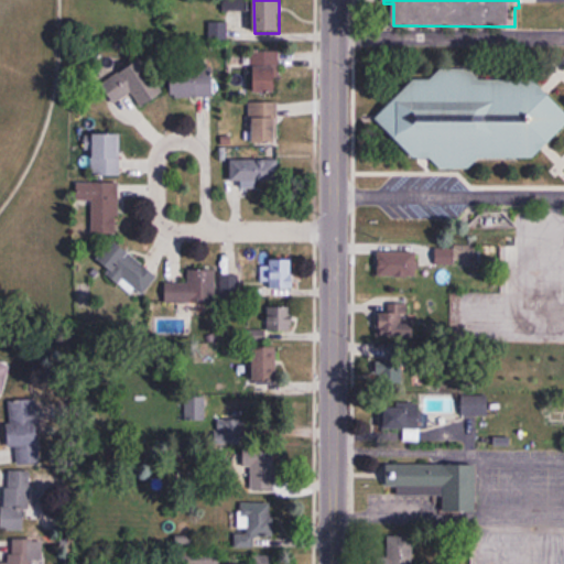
[(227,23),(209,23),(209,40),(227,40),(227,23)]
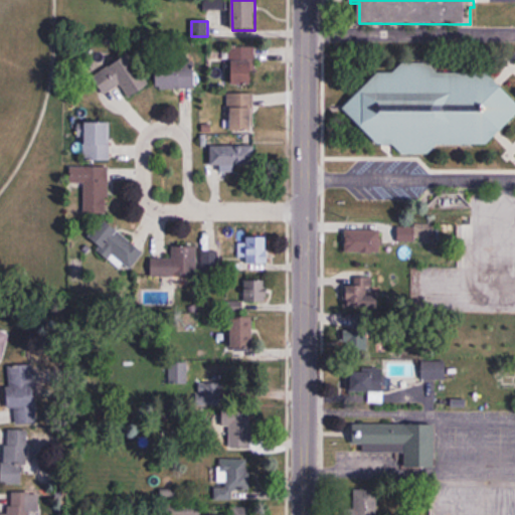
[(254,50),(230,50),(230,86),(254,86),(254,50)]
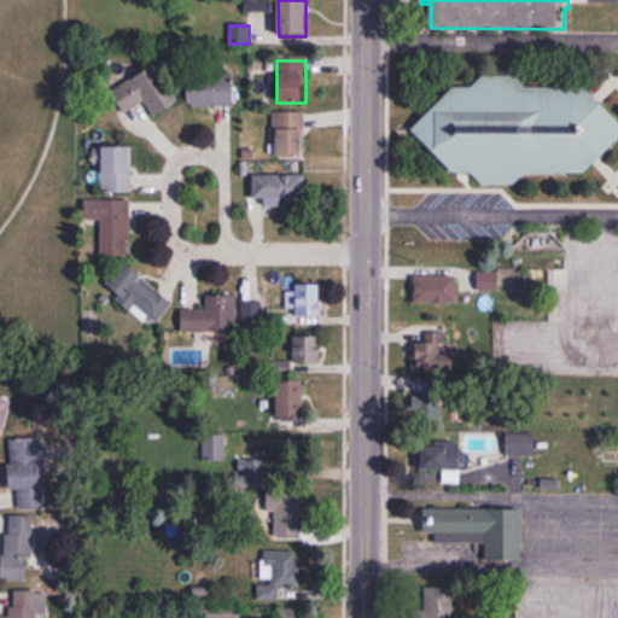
[(168,110),(180,103),(157,64),(146,70),(168,110)]
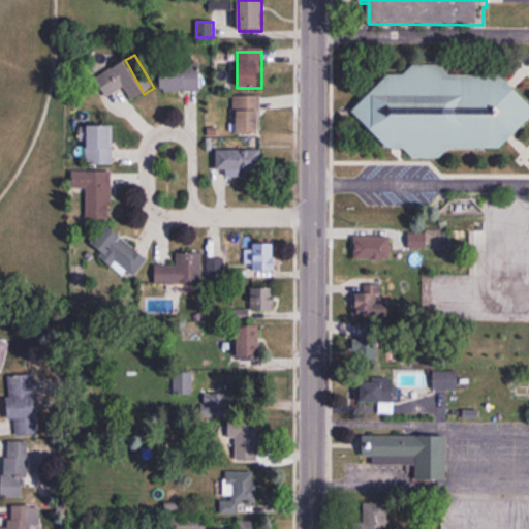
[(128,85),(117,65),(95,78),(106,98),(128,85)]
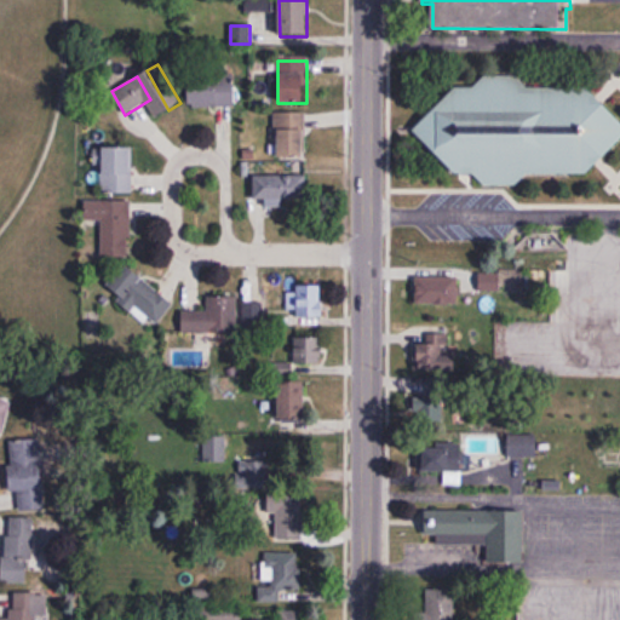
[(619,141),(619,120),(587,87),(528,89),(517,76),(483,76),(472,87),(458,87),(414,131),(466,184),(481,184),(483,185),(516,185),(527,174),(587,174),(619,141)]
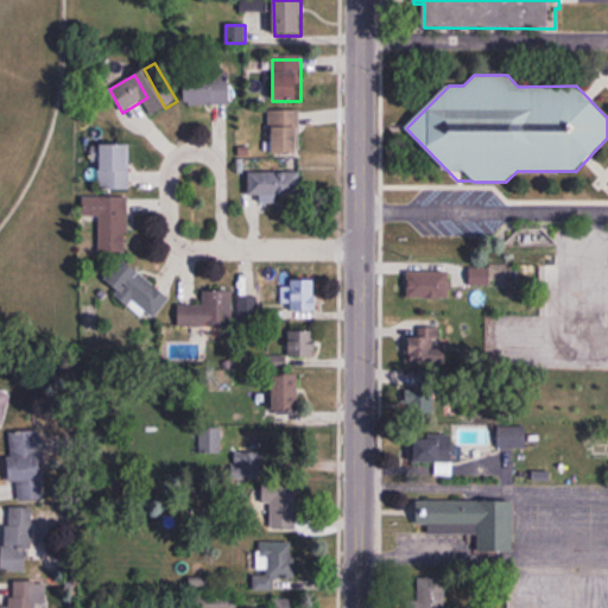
[(185,105),(230,105),(230,81),(185,81),(185,105)]
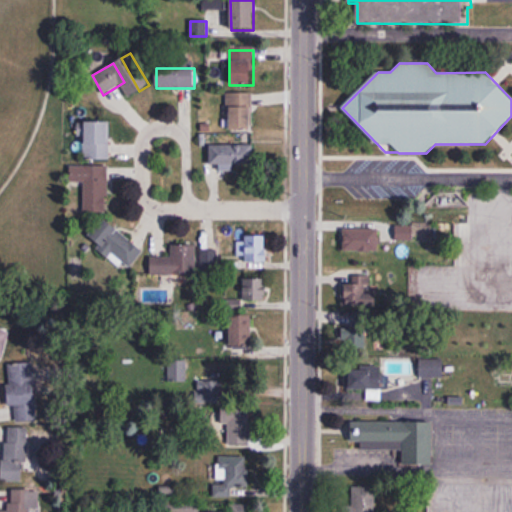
[(227,129),(252,129),(252,93),(227,93),(227,129)]
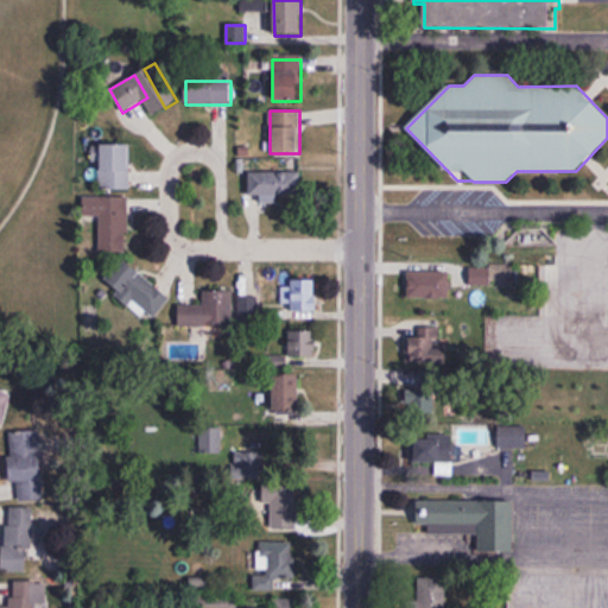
[(101,189),(130,189),(130,145),(101,145),(101,189)]
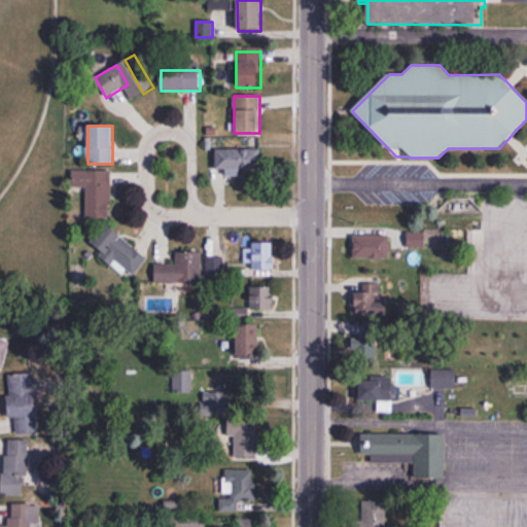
[(258,149),(217,149),(217,170),(258,170),(258,149)]
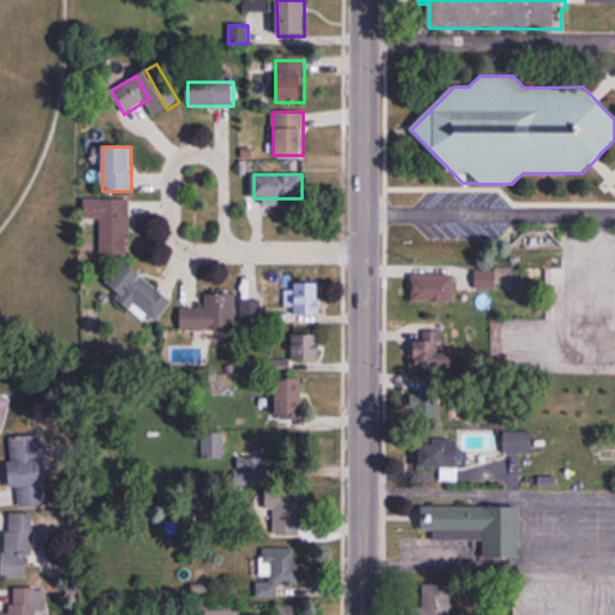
[(100,219),(100,255),(130,255),(130,199),(84,199),(84,219),(100,219)]
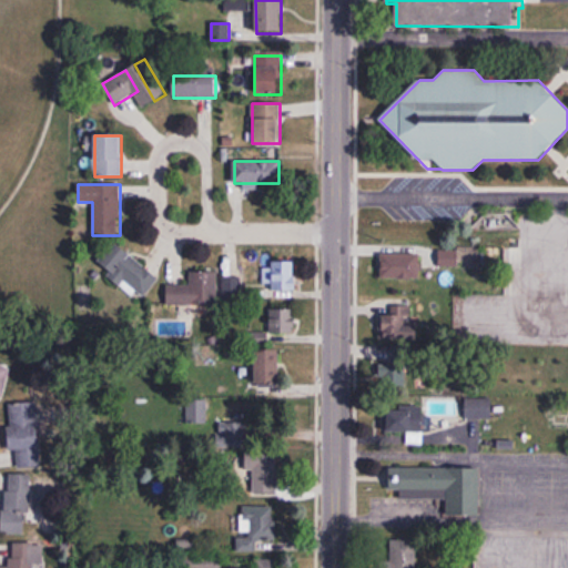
[(140,300),(159,280),(115,241),(98,262),(140,300)]
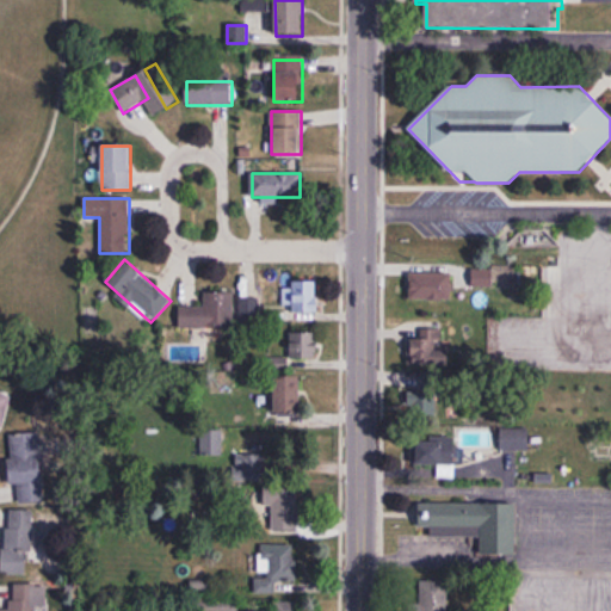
[(473,287),(493,287),(493,270),(473,270),(473,287)]
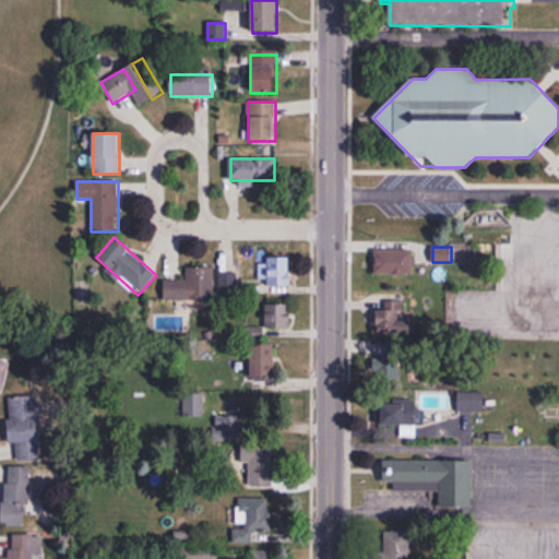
[(414,274),(414,250),(375,250),(375,274),(414,274)]
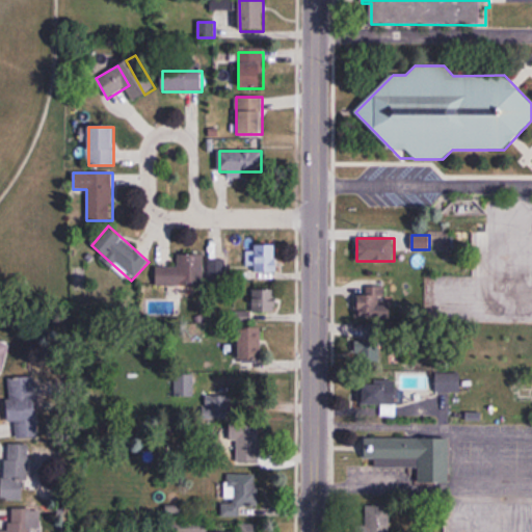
[(276,272),(276,244),(254,244),(254,272),(276,272)]
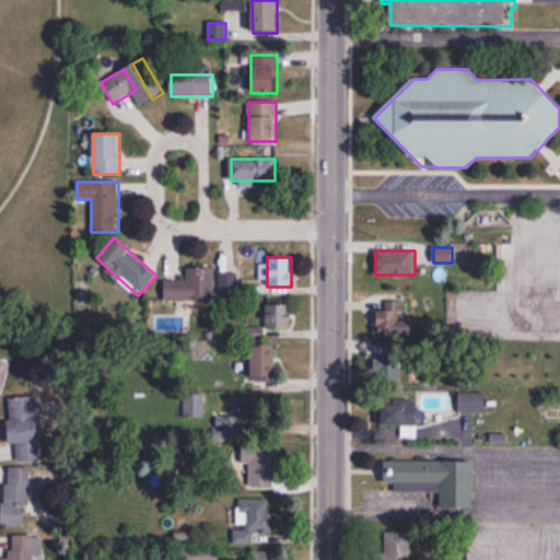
[(164,301),(213,302),(214,266),(187,266),(187,281),(164,280),(164,301)]
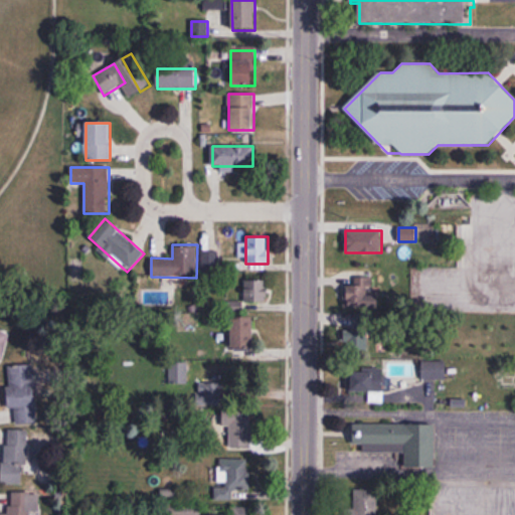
[(375,277),(362,277),(362,284),(347,284),(347,305),(375,305),(375,277)]
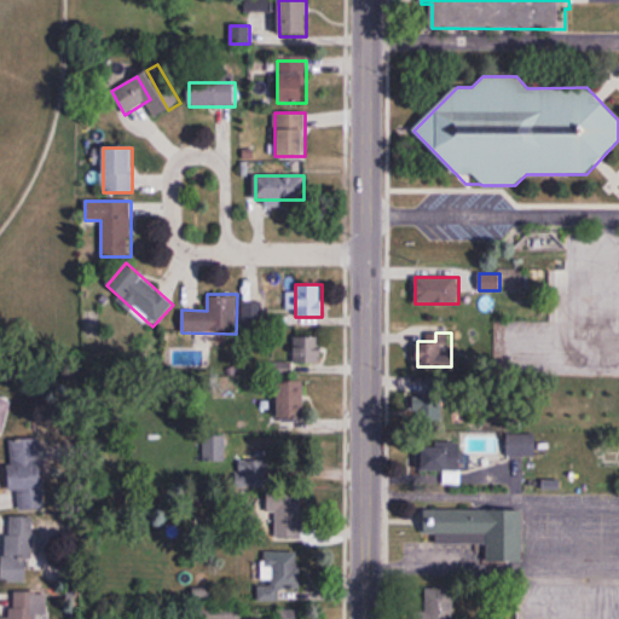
[(320,363),(320,337),(293,337),(293,363),(320,363)]
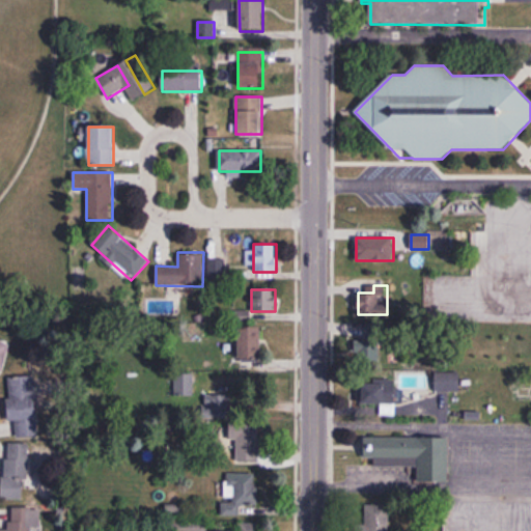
[(388,324),(367,324),(367,360),(388,360),(388,324)]
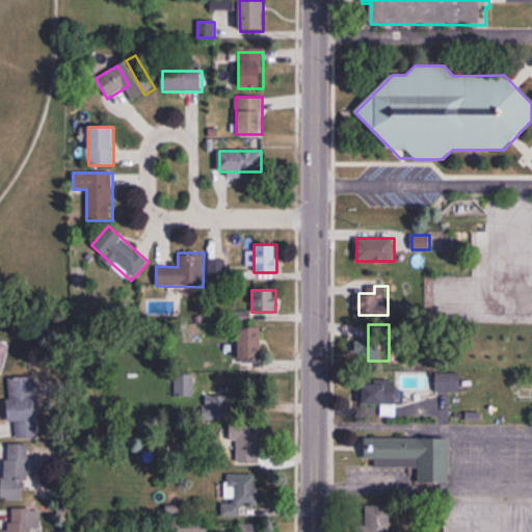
[(240,326),(240,358),(261,358),(261,326),(240,326)]
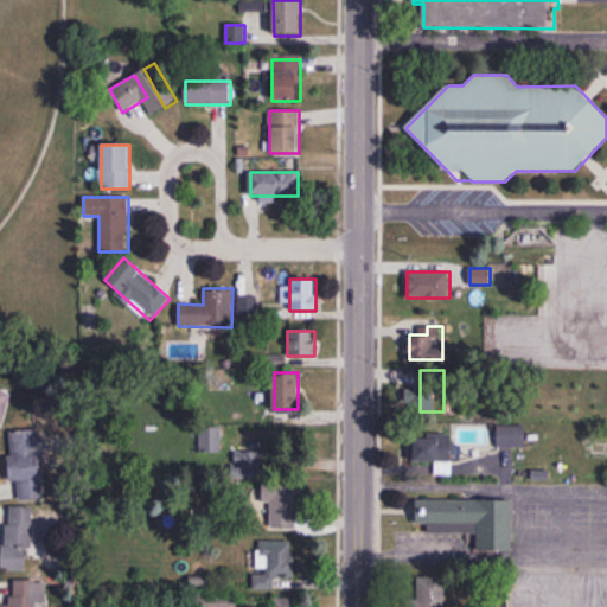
[(0,423),(2,425),(11,390),(1,388),(0,391),(0,423)]
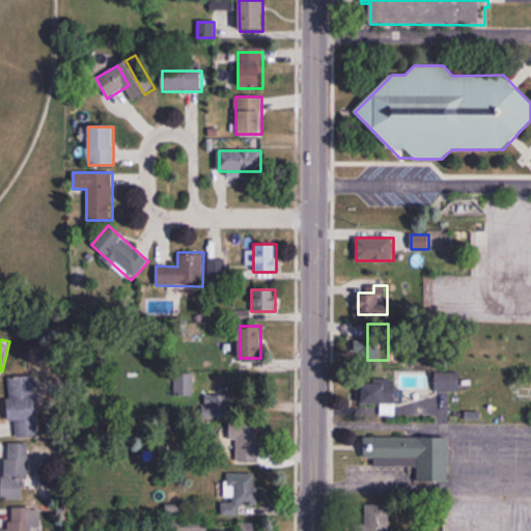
[(194,397),(194,371),(173,371),(173,397),(194,397)]
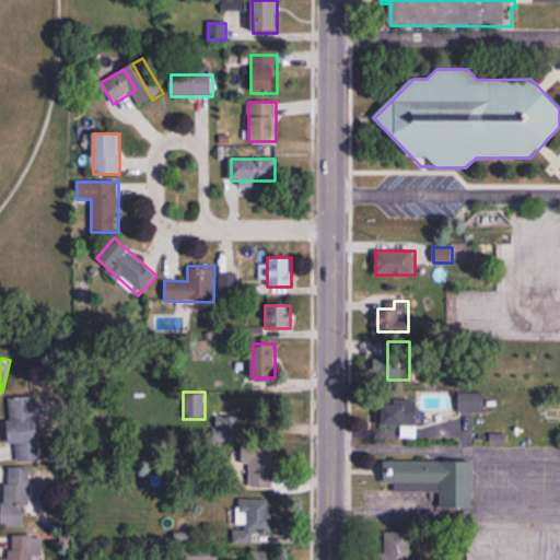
[(486,412),(485,392),(458,392),(459,412),(486,412)]
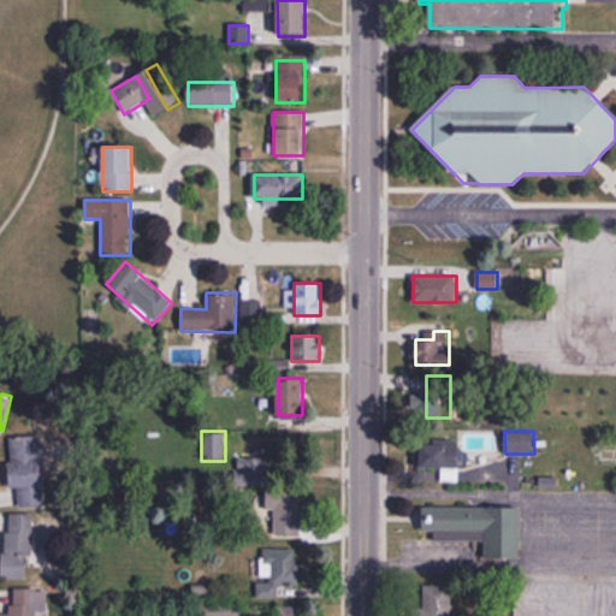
[(458,468),(458,442),(415,442),(415,468),(458,468)]
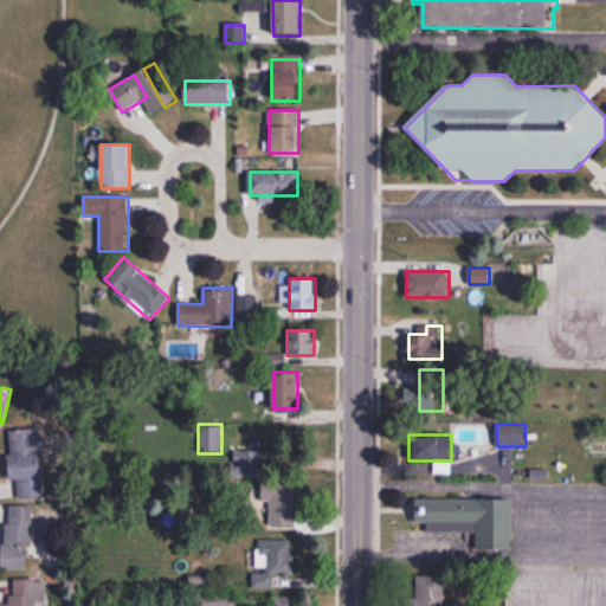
[(10,497),(40,497),(40,436),(10,437),(10,497)]
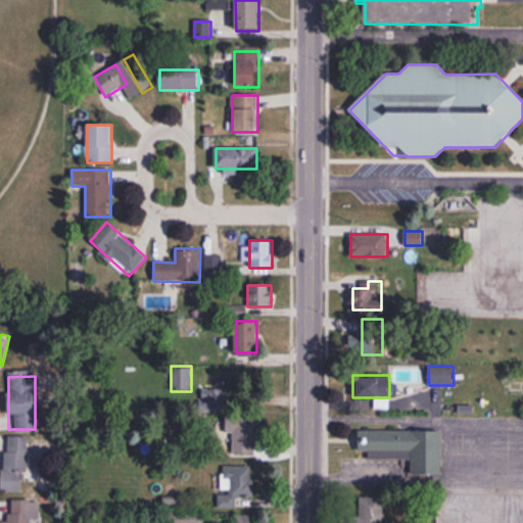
[(225,413),(225,388),(200,388),(200,413),(225,413)]
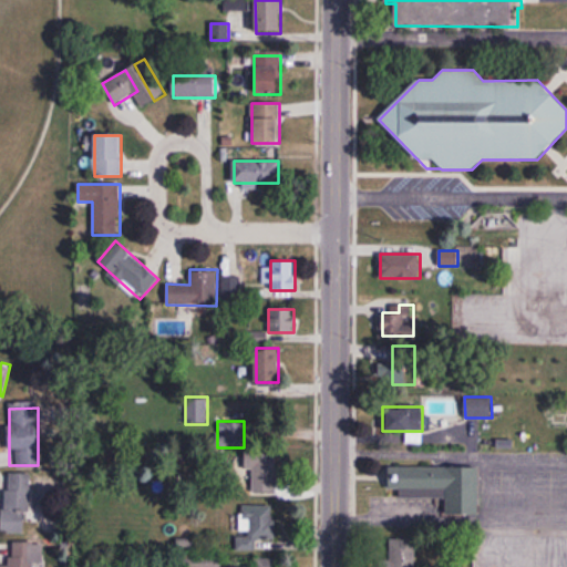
[(277,494),(277,451),(251,451),(251,494),(277,494)]
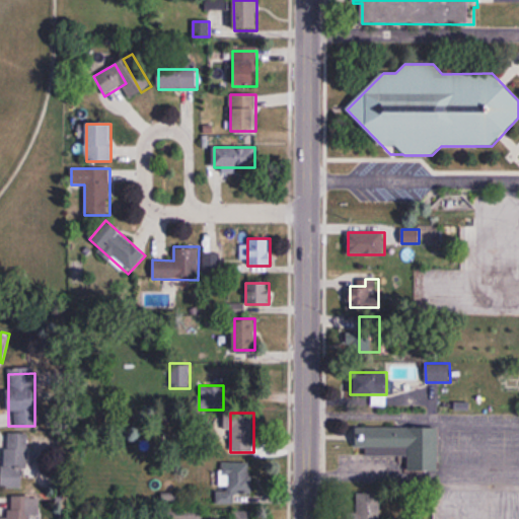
[(366,456),(408,456),(408,471),(439,471),(439,427),(356,427),(356,449),(366,449),(366,456)]
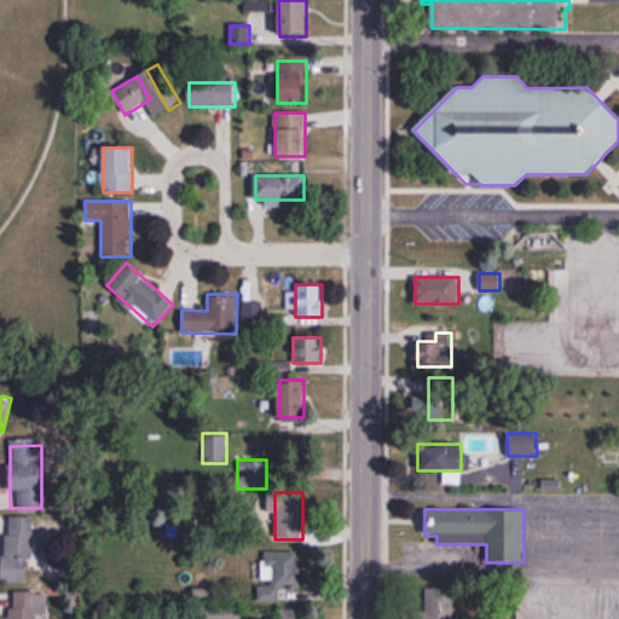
[(7,576),(33,576),(34,516),(9,516),(7,576)]
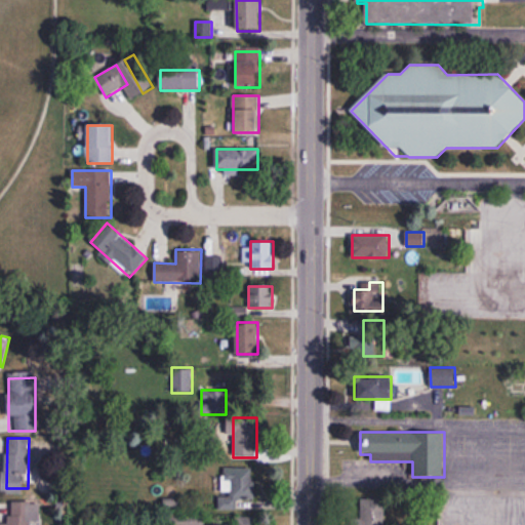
[(254,500),(254,468),(221,467),(220,510),(239,510),(239,500),(254,500)]
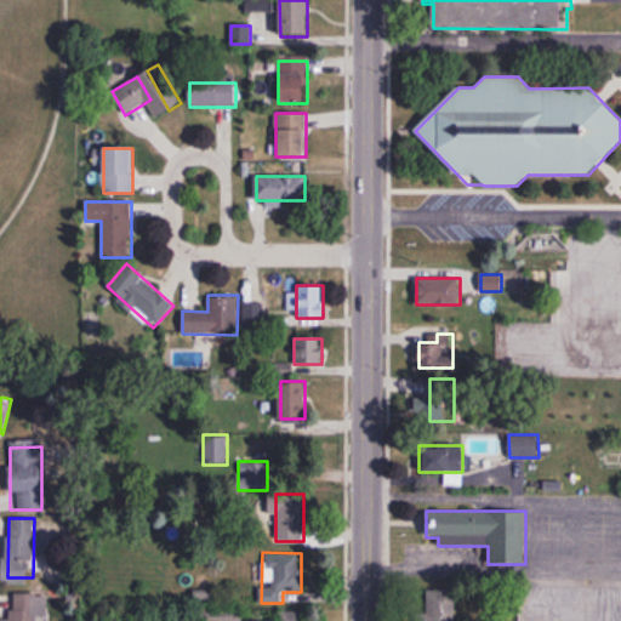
[(36,620),(36,594),(11,594),(11,620),(0,619),(0,620),(36,620)]
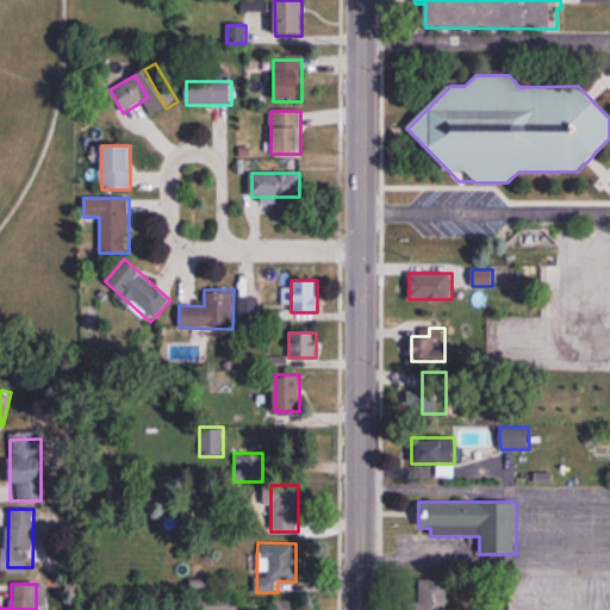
[(197,609),(237,609),(238,595),(197,595),(197,609)]
